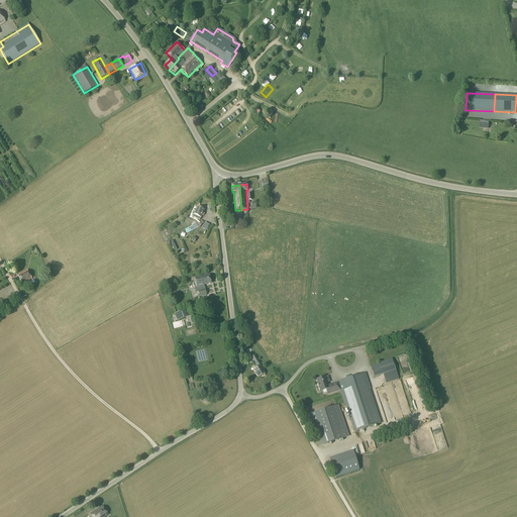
[(198,217),(201,218),(204,211),(197,207),(194,215),(198,217)]
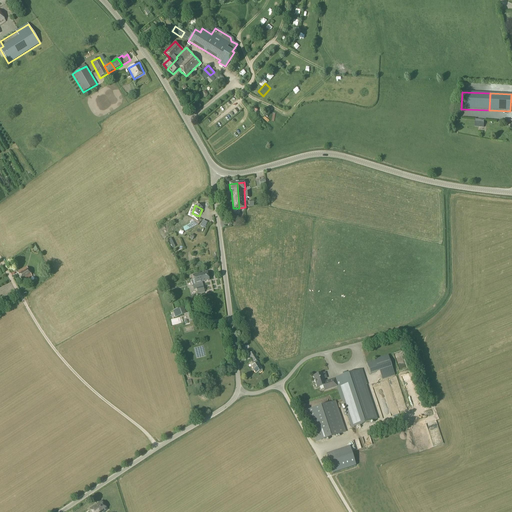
[(199,216),(196,215),(195,217),(192,220),(198,225),(201,222),(197,218),(199,216)]
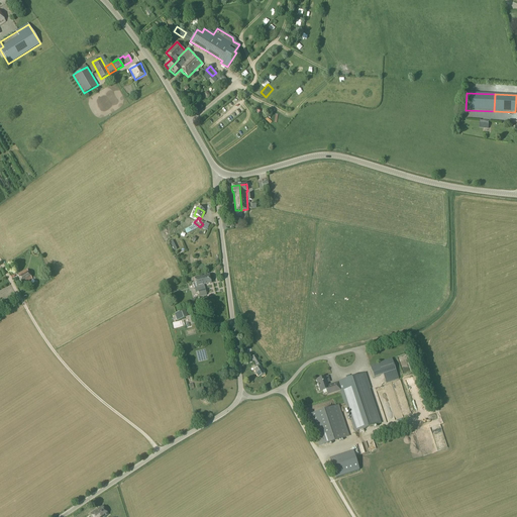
[(18,276),(23,285),(32,279),(27,270),(18,276)]
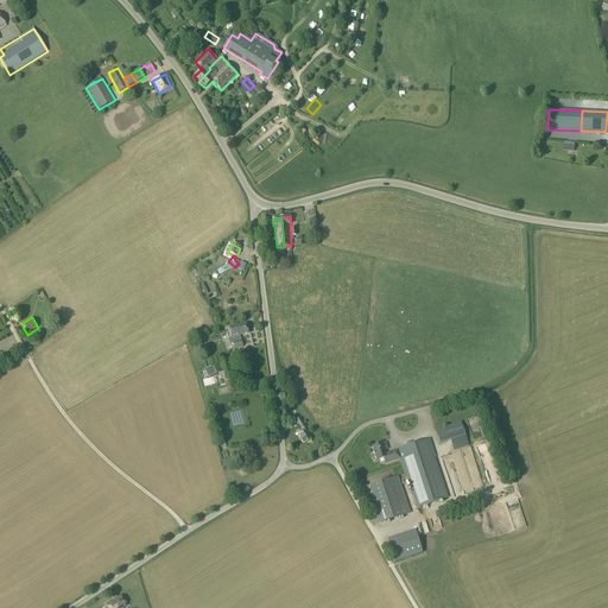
[(248,333),(246,323),(238,325),(236,324),(228,327),(230,333),(227,334),(229,343),(233,343),(238,342),(238,337),(240,336),(240,335),(248,333)]
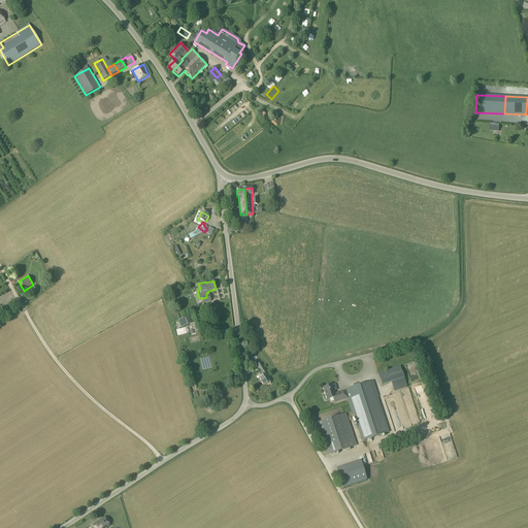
[(206,297),(202,298),(203,302),(208,300),(208,302),(211,302),(208,292),(206,293),(206,297)]
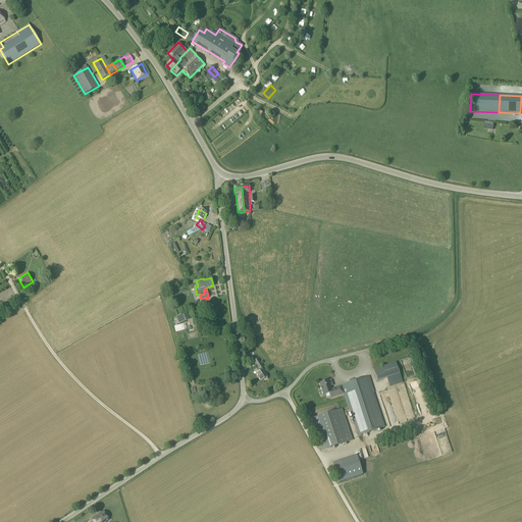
[(188,320),(186,314),(177,316),(180,323),(188,320)]
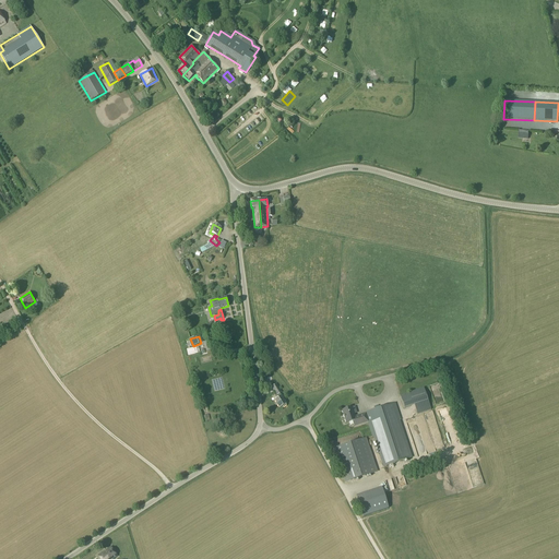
[(205,336),(202,337),(204,345),(200,346),(202,353),(209,352),(205,336)]
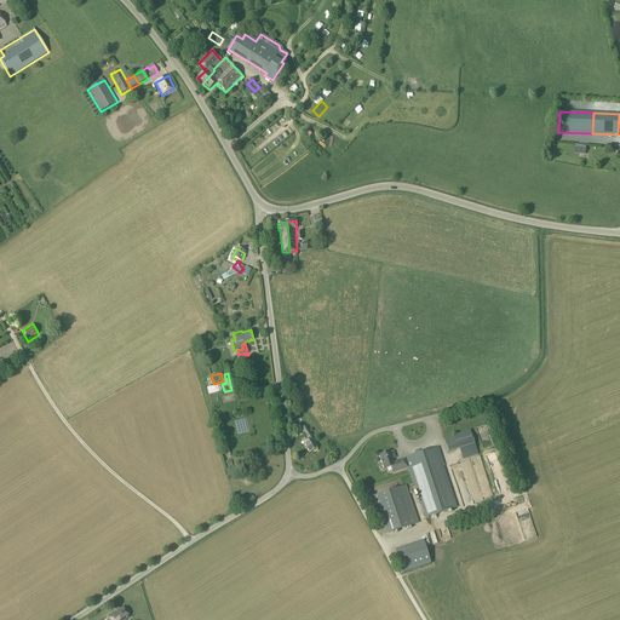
[(302,430),(306,438),(306,440),(308,441),(304,443),(305,445),(310,453),(314,451),(314,452),(317,449),(317,448),(310,437),(313,436),(306,426),(302,430)]
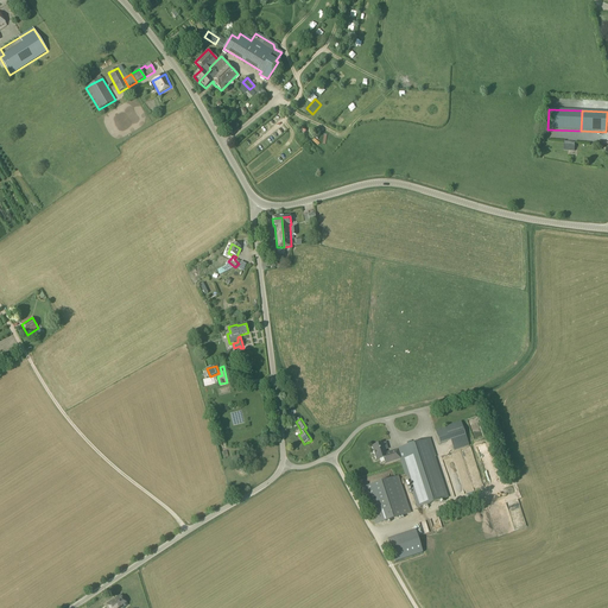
[(436,431),(439,444),(449,442),(451,449),(468,444),(461,423),(436,431)]
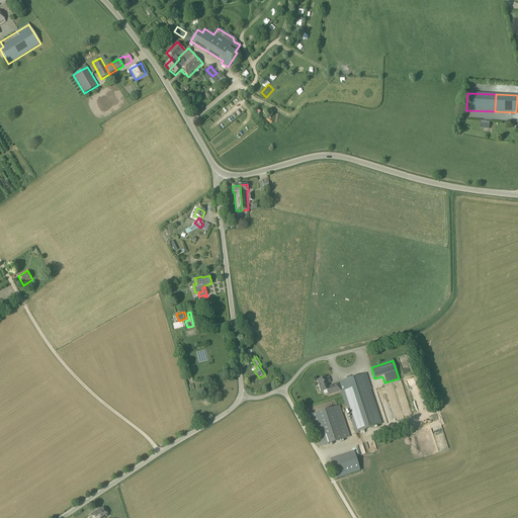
[(371,390),(366,374),(338,383),(339,383),(341,392),(345,405),(346,404),(356,433),(381,425),(370,390),(371,390)]
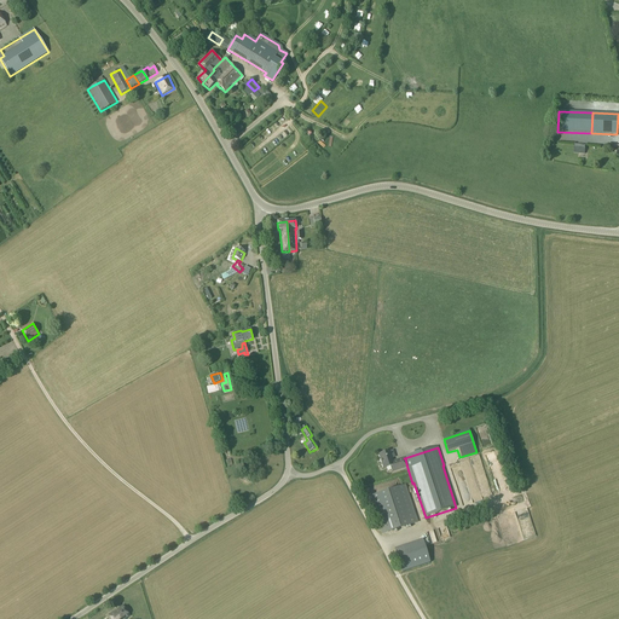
[(408,468),(405,458),(393,462),(389,451),(380,455),(385,469),(391,467),(393,473),(408,468)]
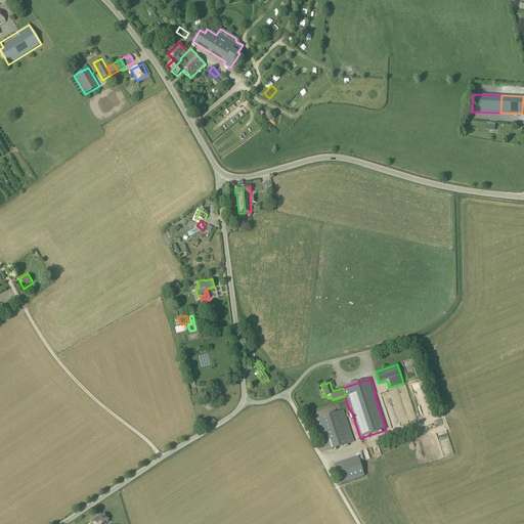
[(416,416),(410,395),(409,395),(407,388),(404,389),(406,395),(405,395),(406,399),(404,399),(409,417),(416,416)]
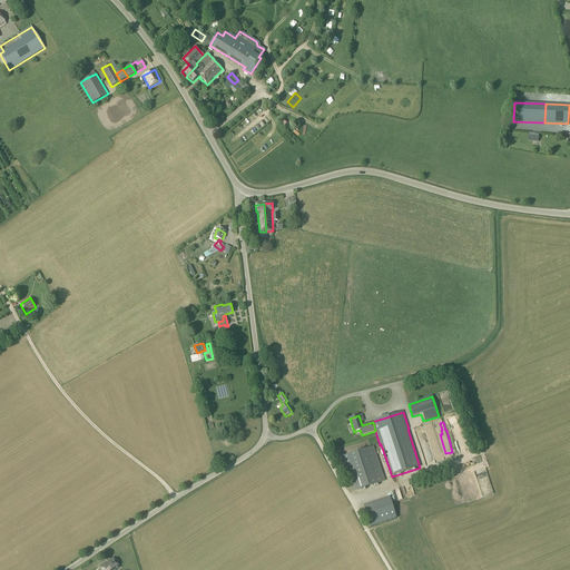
[(224,436),(226,435),(223,426),(216,429),(217,431),(216,432),(218,436),(223,434),(224,436)]
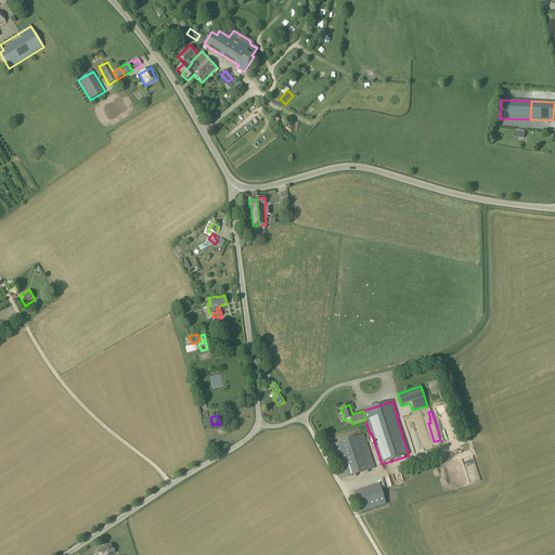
[(374,469),(363,436),(333,446),(344,479),(374,469)]
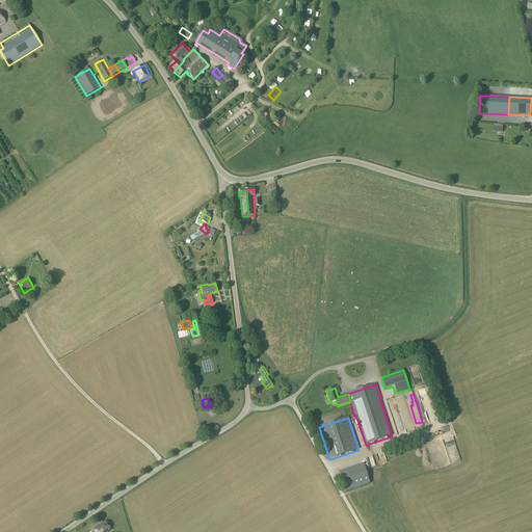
[(459,461),(454,437),(446,440),(452,463),(459,461)]
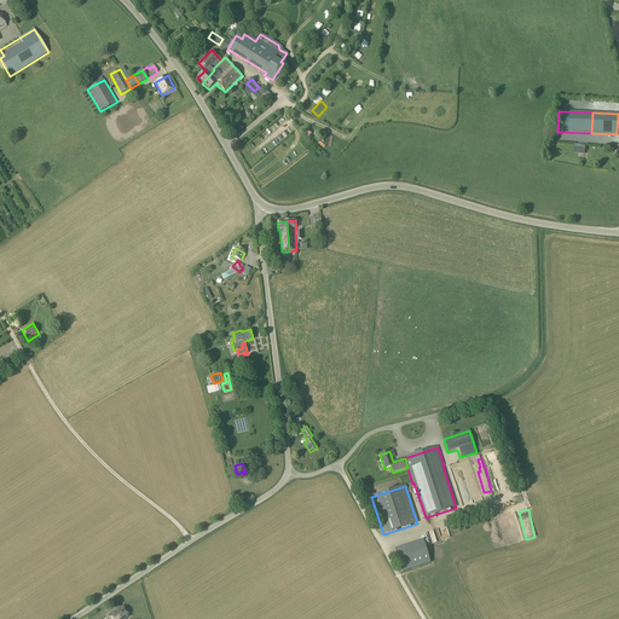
[(423,537),(395,544),(403,568),(431,561),(423,537)]
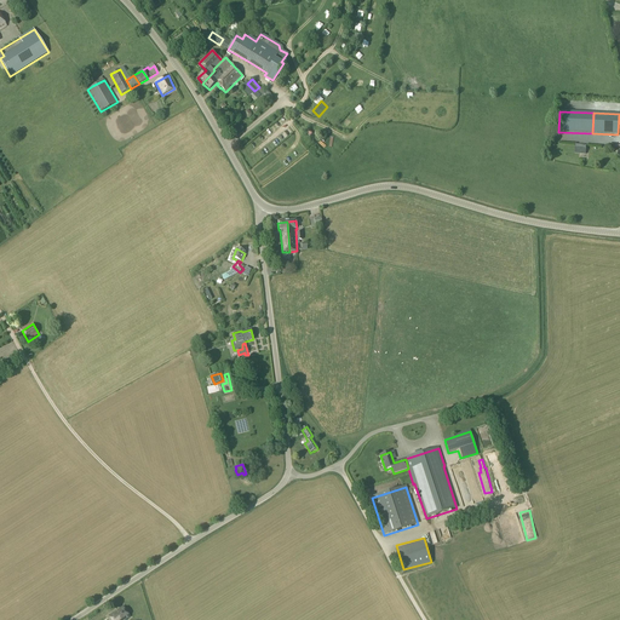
[(122,607),(109,616),(110,619),(125,619),(130,618),(122,607)]
